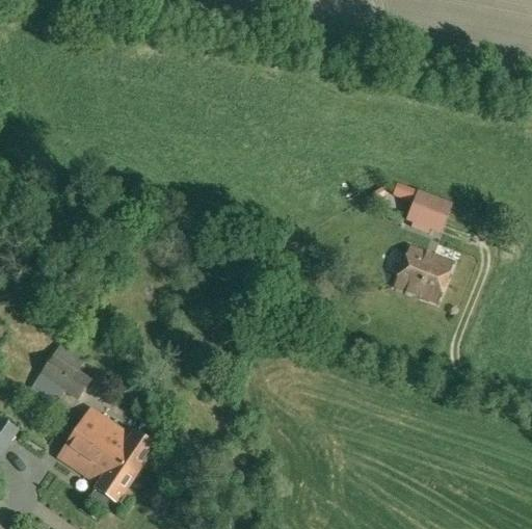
[(427,193),(397,182),(393,193),(413,201),(405,218),(441,232),(448,214),(444,211),(448,200),(427,191),(427,193)]
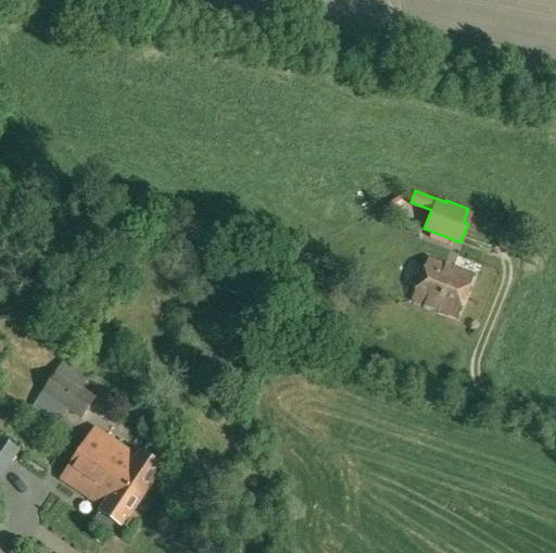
[(457,316),(474,273),(427,255),(411,298),(457,316)]
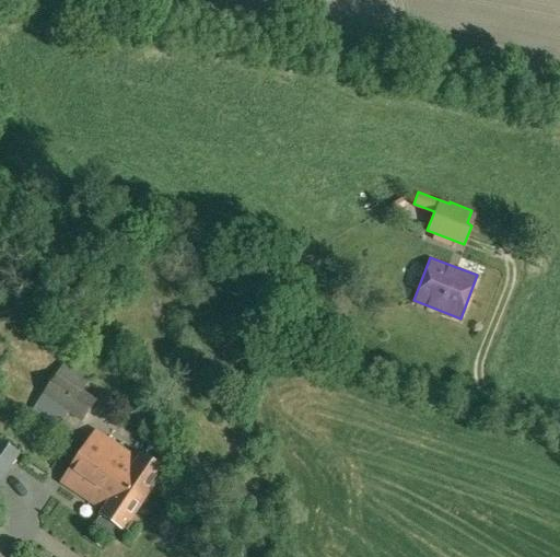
[(81,420),(96,397),(56,370),(41,393),(81,420)]
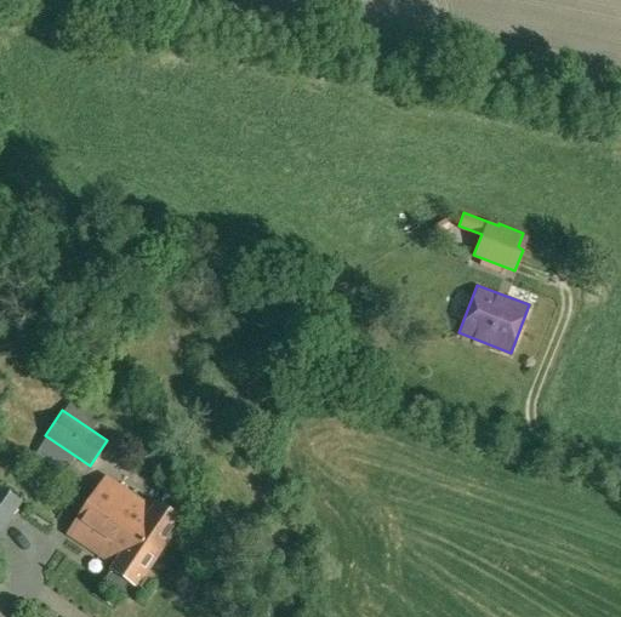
[(87,503),(159,552),(181,518),(155,501),(153,506),(107,475),(87,503)]
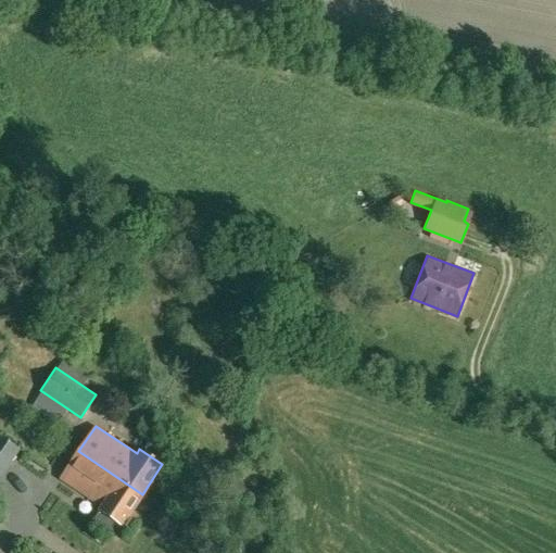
[(0,476),(20,449),(0,434),(0,476)]
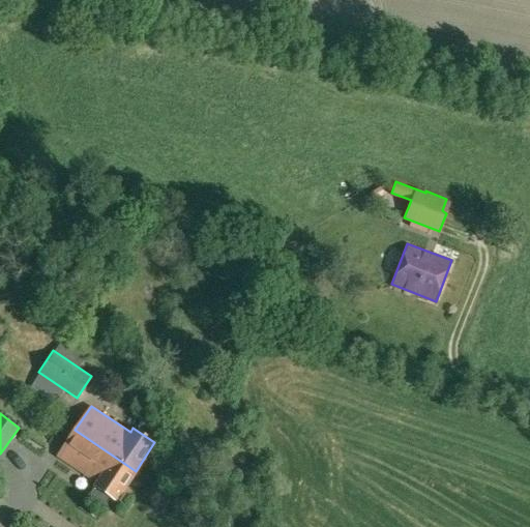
[(136,471),(75,430),(58,454),(97,480),(94,485),(116,500),(136,471)]
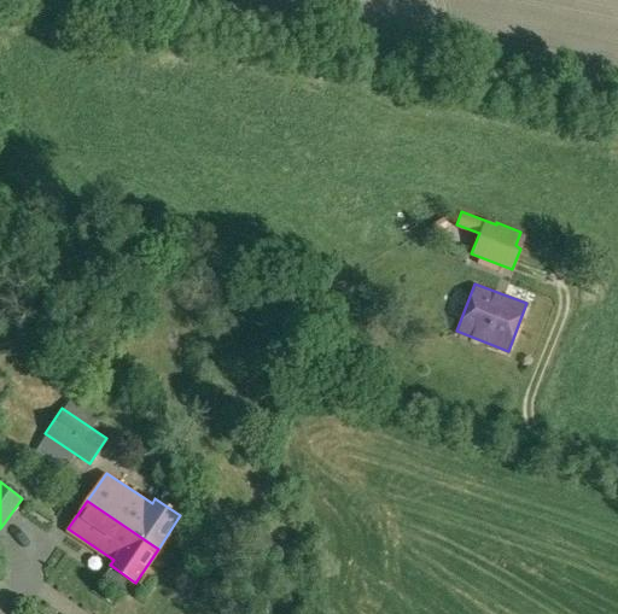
All buildings are outlined.
